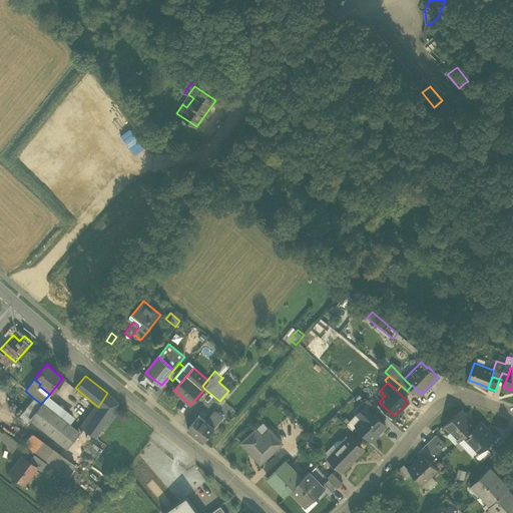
[(98,407),(88,420),(82,428),(83,429),(95,437),(119,402),(111,397),(107,393),(98,407)]
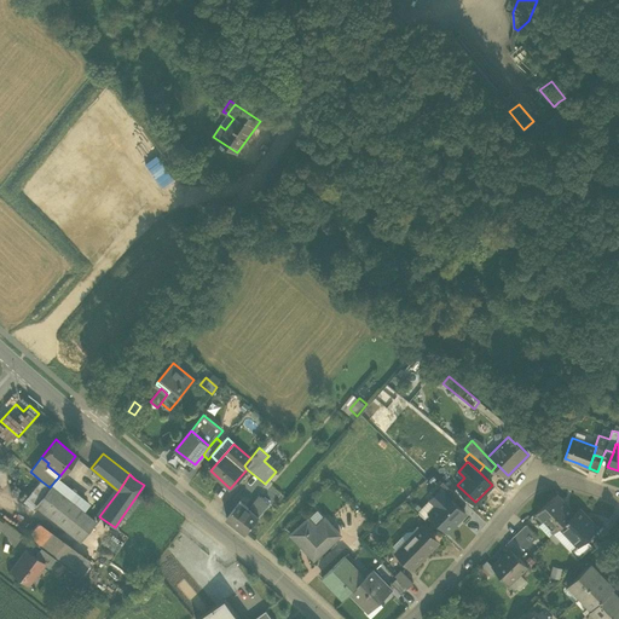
[(88,502),(58,478),(55,481),(86,505),(88,502)]
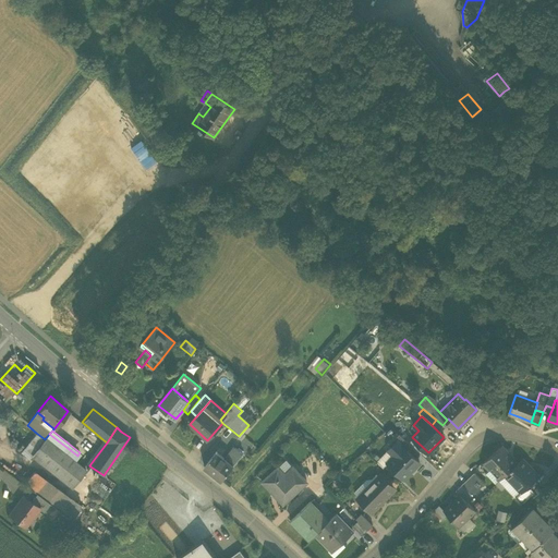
[(45,439),(36,433),(21,452),(29,459),(33,453),(45,439)]
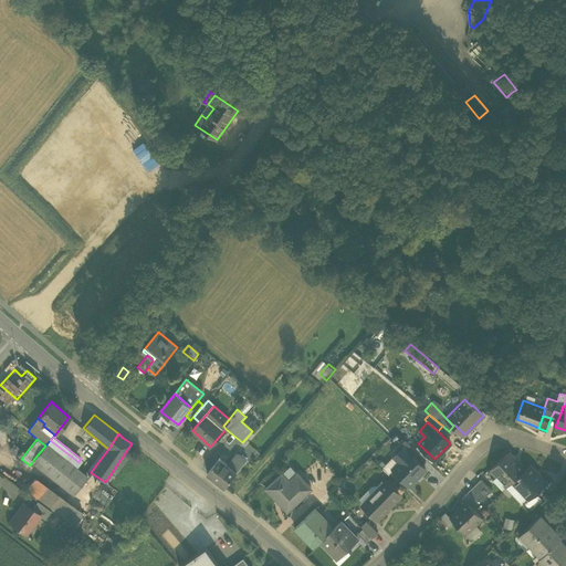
[(50,440),(45,446),(74,468),(79,462),(50,440)]
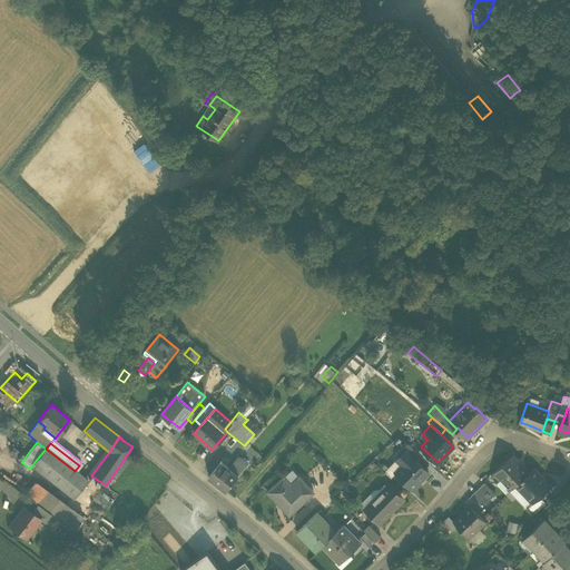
[(406,451),(415,460),(421,455),(408,443),(403,449),(405,451),(406,451)]
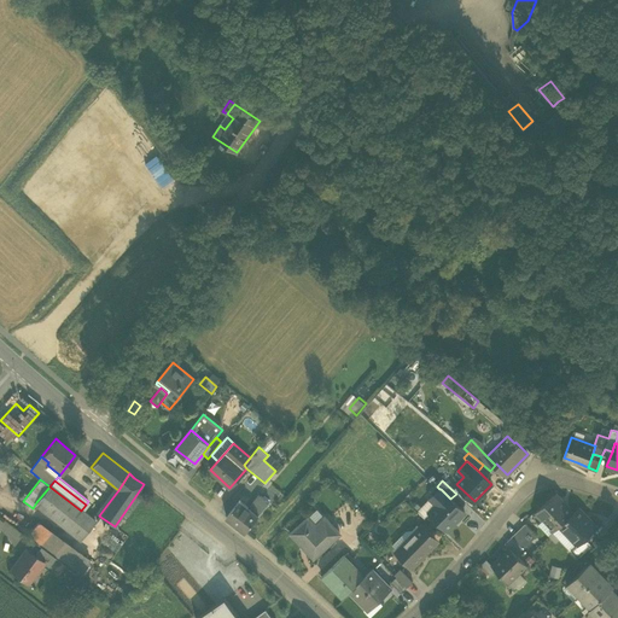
[(95,523),(81,511),(50,487),(36,502),(81,538),(93,522),(95,523)]
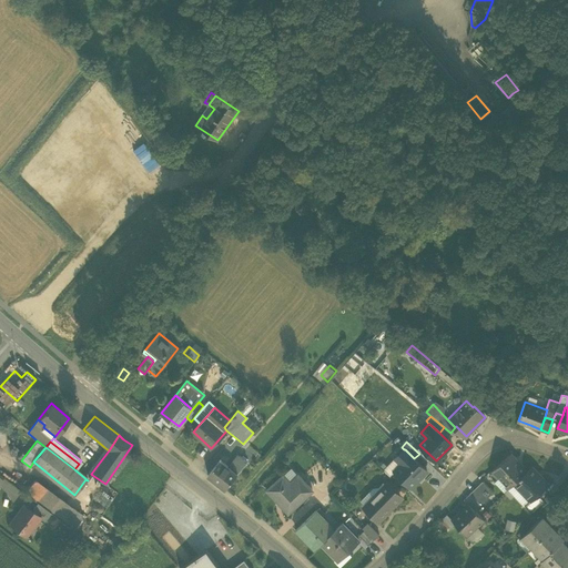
[(109,450),(104,447),(88,472),(91,474),(109,450)]
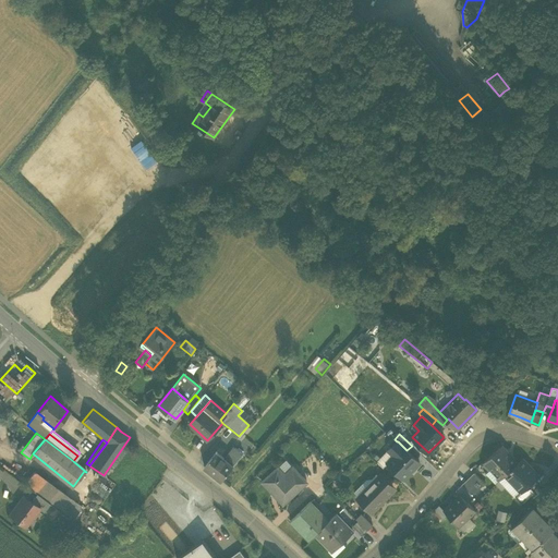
[(388,463),(404,478),(420,462),(407,450),(398,441),(397,441),(389,450),(395,456),(388,463)]
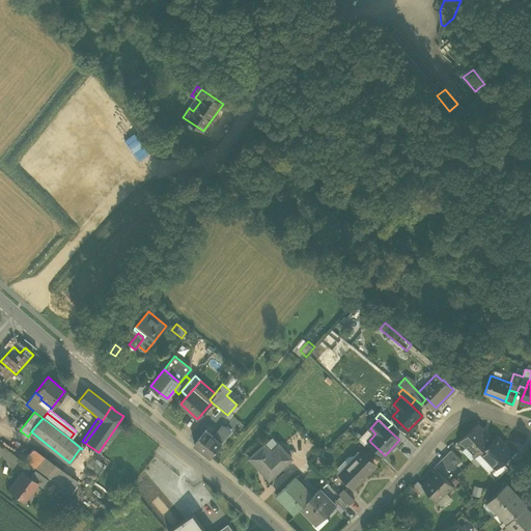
[(478,454),(481,452),(493,441),(477,424),(459,440),(467,447),(469,445),(478,454)]
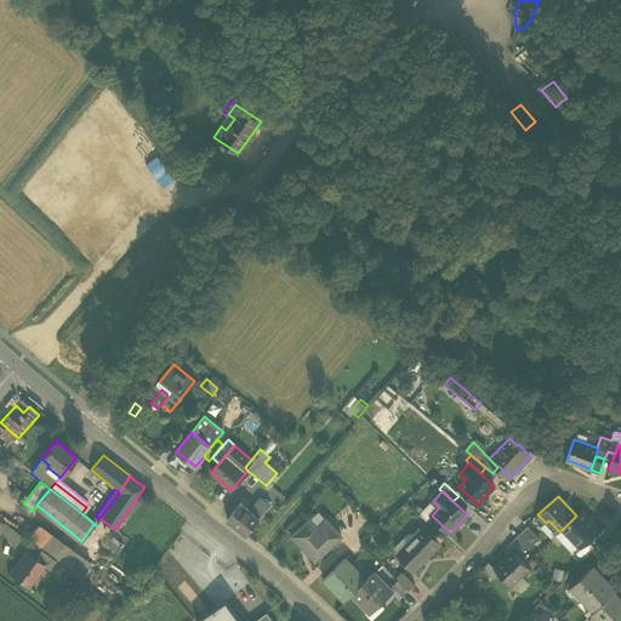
[(254,513),(260,518),(271,505),(262,497),(256,505),(254,513)]
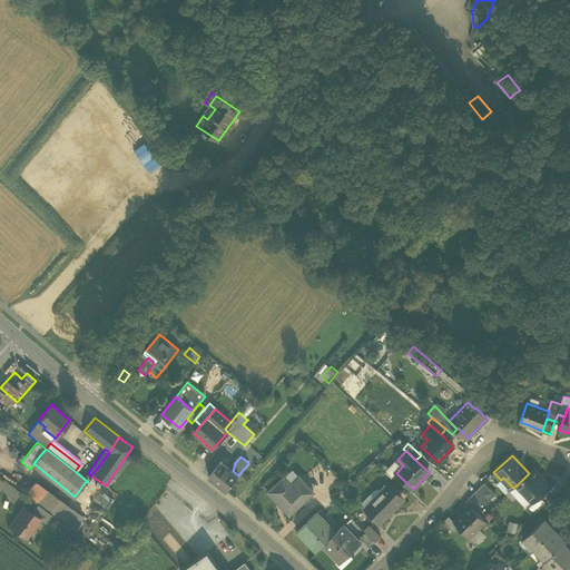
[(208,478),(226,491),(227,490),(238,475),(233,471),(220,461),(208,478)]
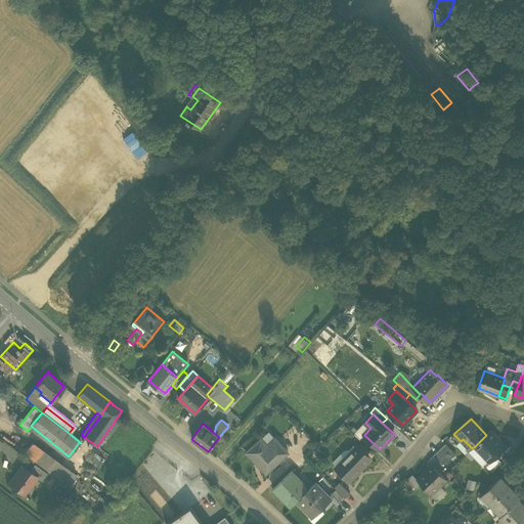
[(490,431),(486,435),(475,446),(481,452),(481,451),(490,462),(493,459),(506,447),(490,431)]
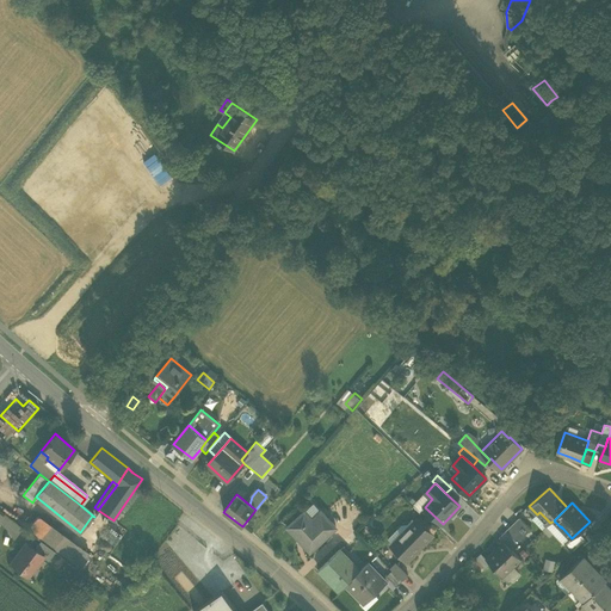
[(320,511),(312,519),(327,536),(335,528),(320,511)]
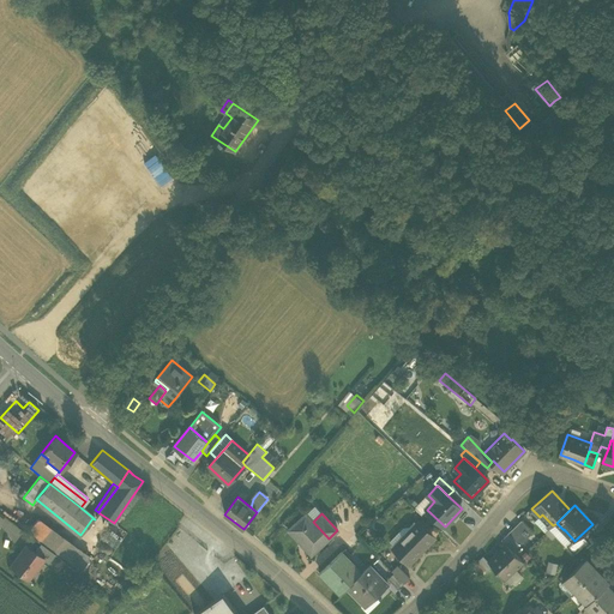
[(289,530),(304,545),(306,542),(315,552),(329,539),(313,522),(306,515),(289,530)]
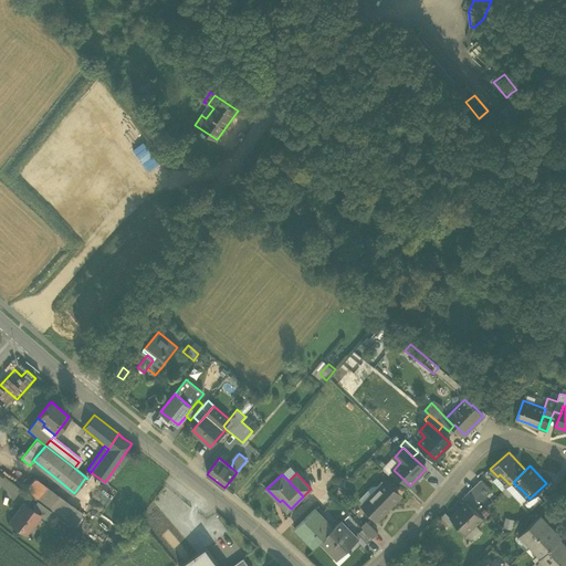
[(25,490),(74,525),(83,513),(34,479),(25,490)]
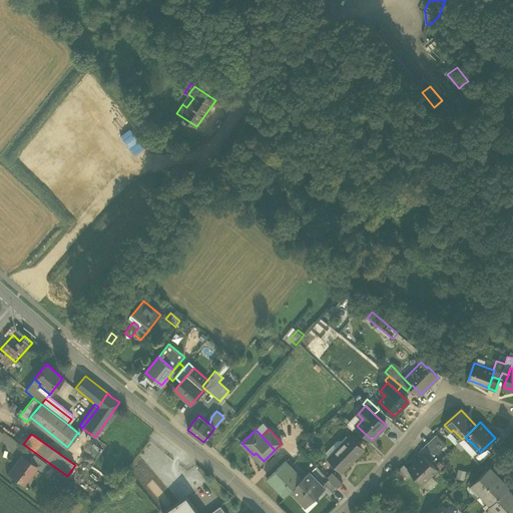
[(436,436),(425,446),(419,451),(423,455),(428,460),(434,455),(445,445),(436,436)]
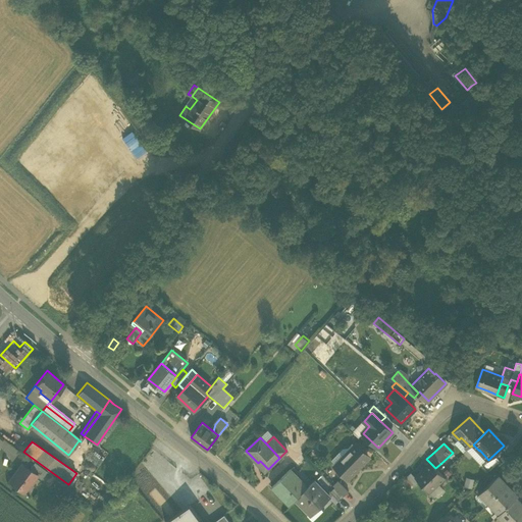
[(335,465),(349,478),(356,470),(355,469),(367,456),(356,445),(335,465)]
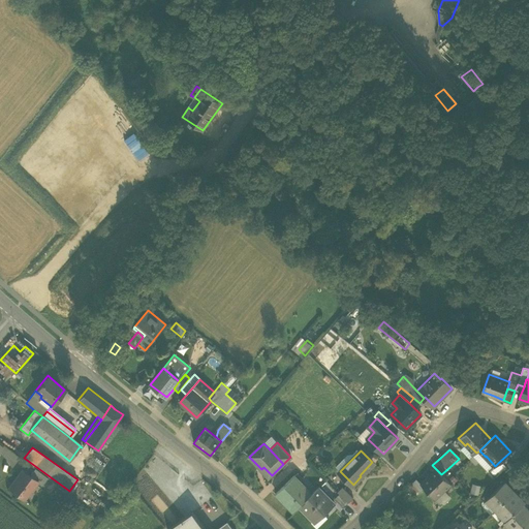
[(489,472),(493,477),(503,468),(498,463),(495,466),(489,472)]
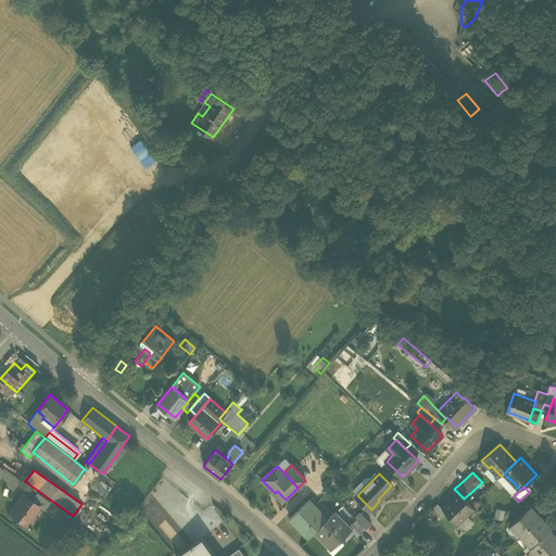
[(282,502),(286,500),(277,491),(275,493),(282,502)]
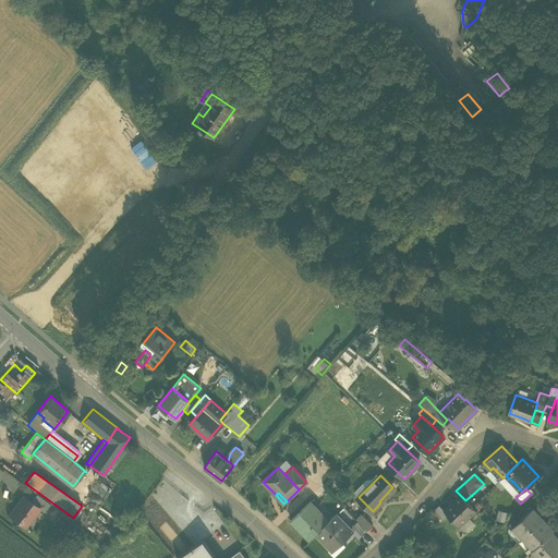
[(38,508),(44,512),(50,504),(37,494),(31,501),(38,507),(38,508)]
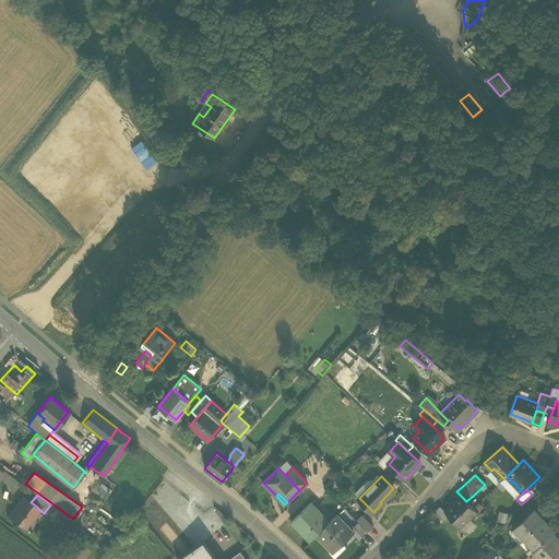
[(444,511),(461,527),(476,512),(466,501),(461,496),(444,511)]
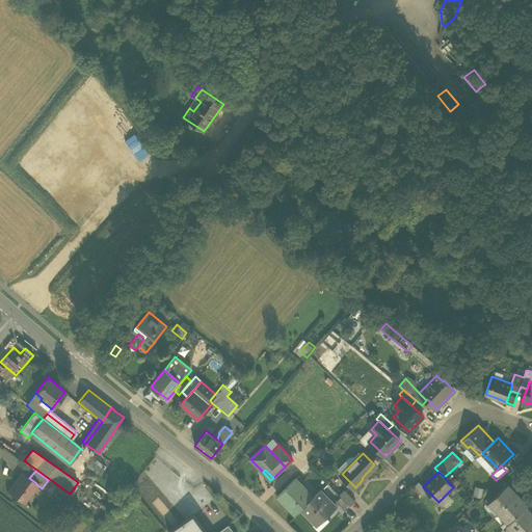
[(10,491),(24,501),(36,484),(36,483),(29,478),(24,473),(10,491)]
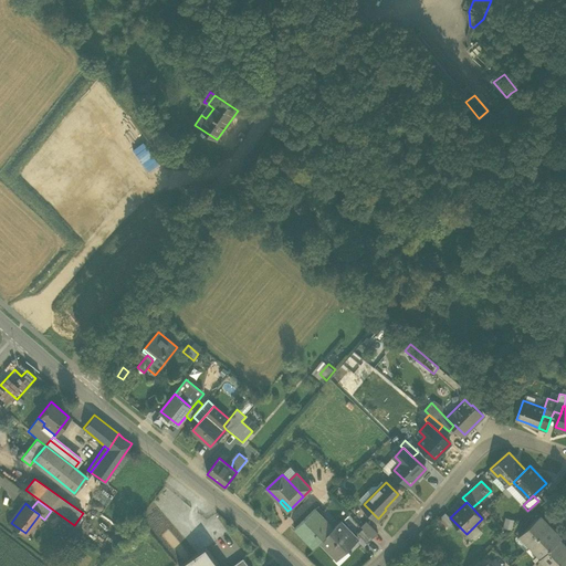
[(314,548),(321,541),(334,527),(315,509),(294,528),(314,548)]
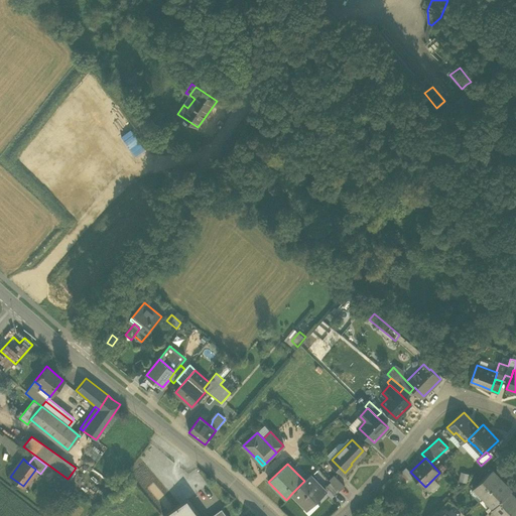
[(483,498),(502,480),(492,470),(474,488),(474,489),(476,487),(485,496),(483,498)]
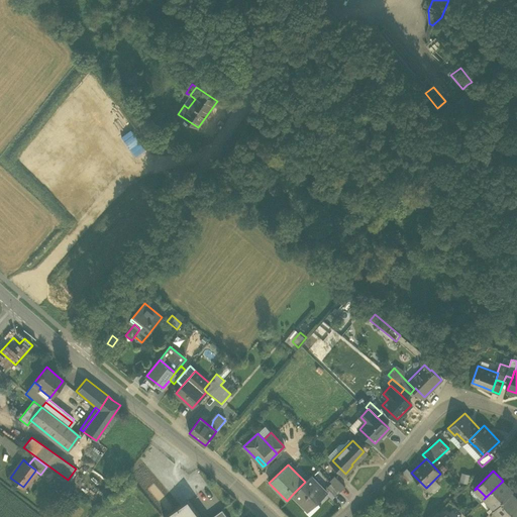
[(327,488),(335,496),(340,491),(345,487),(335,476),(330,481),(332,483),(327,488)]
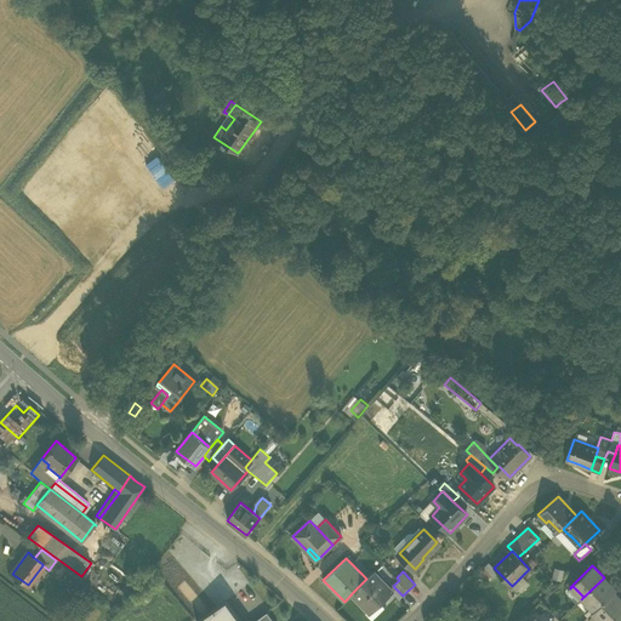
[(374,573),(366,579),(352,593),(369,611),(377,603),(379,605),(391,593),(382,584),(383,582),(374,573)]
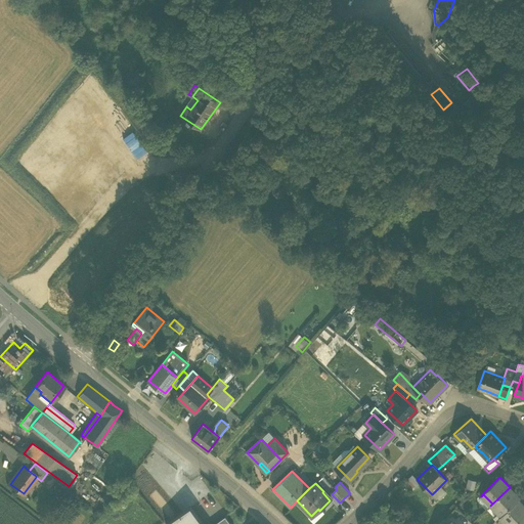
[(498,517),(499,518),(520,497),(510,487),(490,506),(491,507),(493,505),(501,514),(500,516),(498,517)]
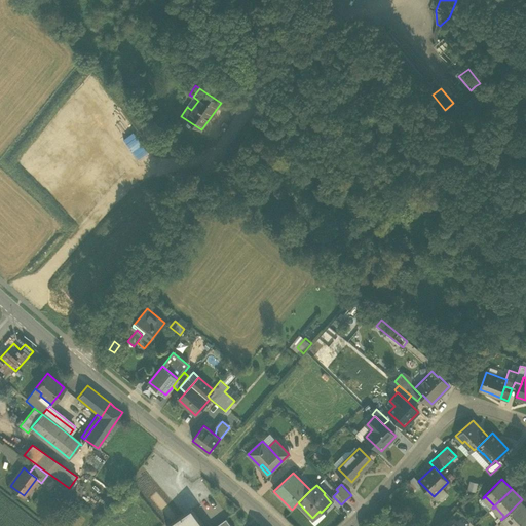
[(515,525),(525,515),(525,506),(521,501),(522,500),(522,499),(501,520),(503,519),(510,525),(515,525)]
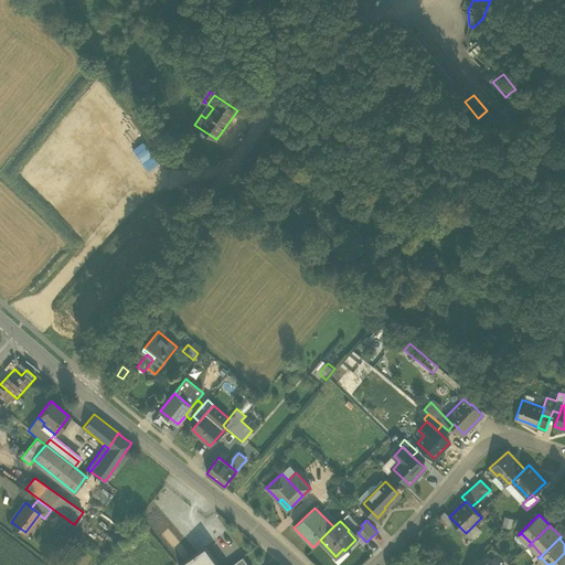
[(219,564),(205,546),(179,564),(219,564)]
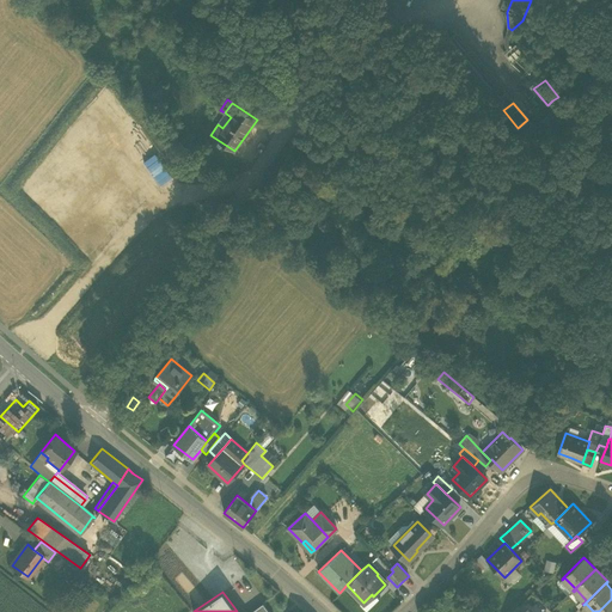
[(611,611),(611,599),(599,611),(611,611)]
